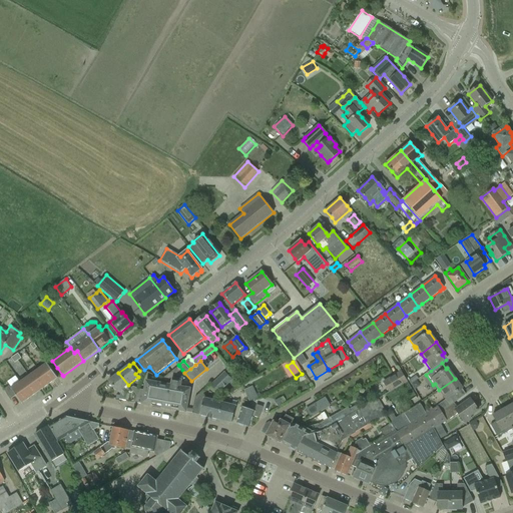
[(47,364),(37,370),(48,385),(57,378),(47,364)]
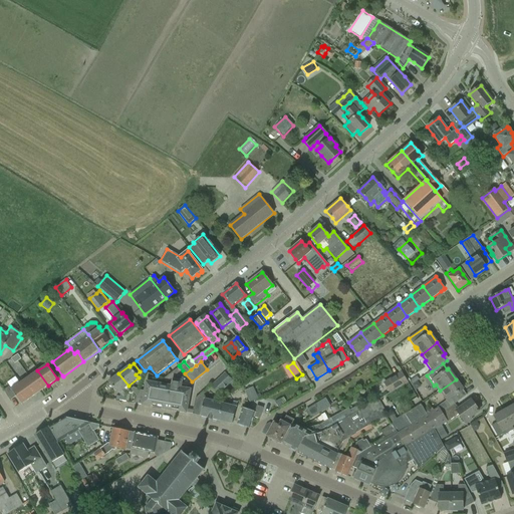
[(180,366),(172,373),(175,376),(183,370),(180,366)]
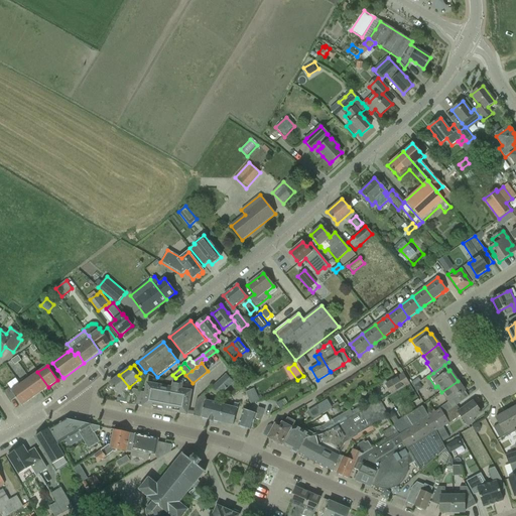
[(37,372),(29,379),(39,393),(48,387),(37,372)]
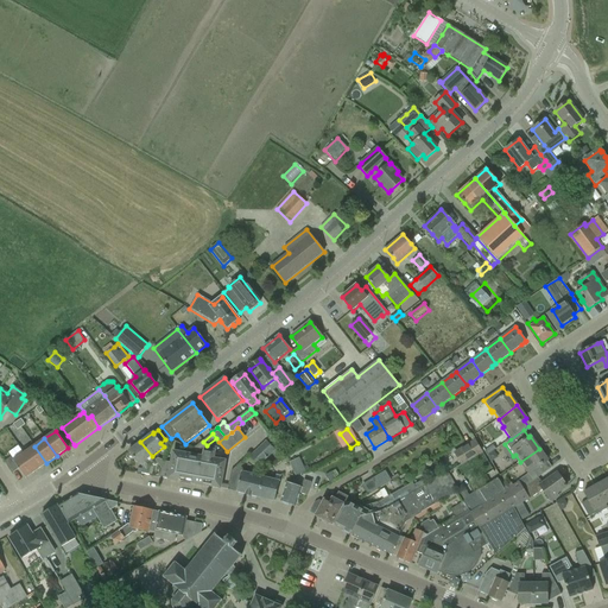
[(140,442),(128,451),(139,466),(141,464),(146,469),(152,466),(147,460),(152,456),(140,442)]
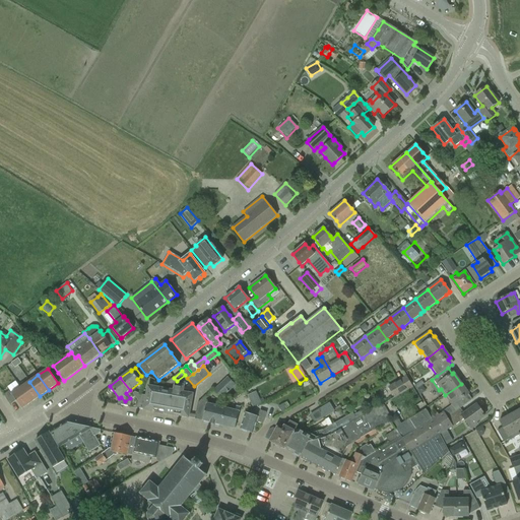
[(177,381),(174,378),(164,385),(169,387),(172,385),(175,383),(177,381)]
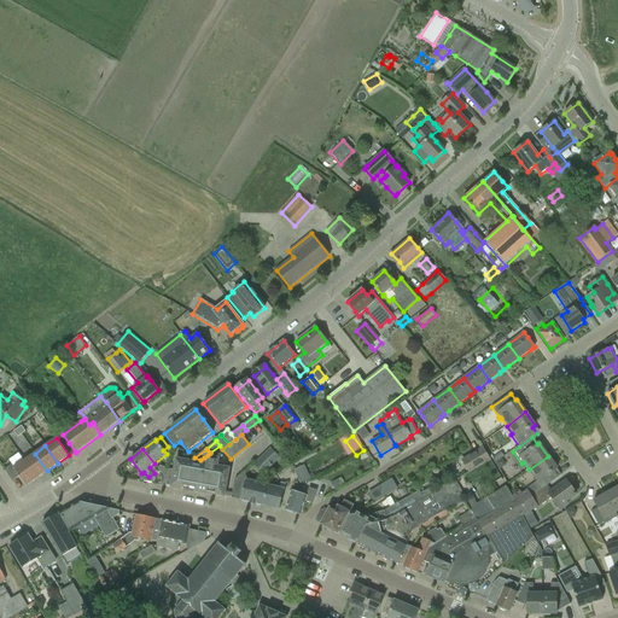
[(263,473),(279,458),(270,449),(255,465),(263,473)]
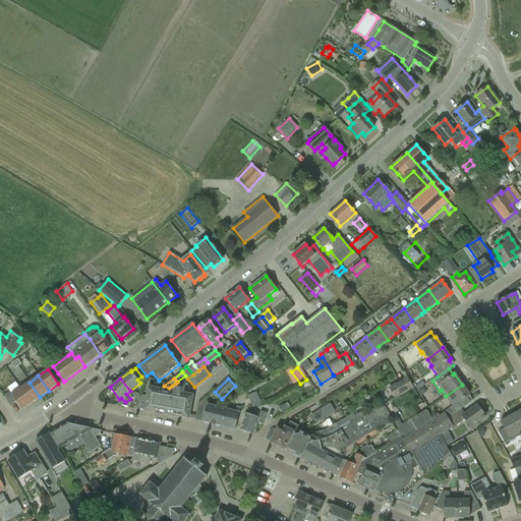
[(412,388),(412,387),(407,379),(390,389),(395,397),(395,398),(412,388)]
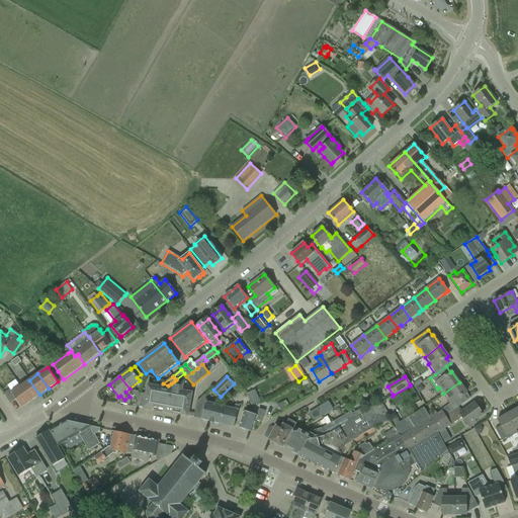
[(4,394),(3,395),(10,404),(15,400),(21,408),(30,402),(20,386),(19,386),(15,380),(7,386),(11,393),(9,391),(4,394)]
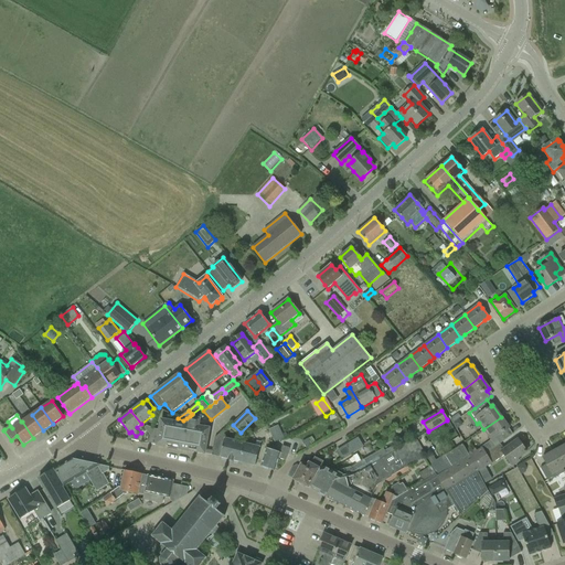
[(32,415),(22,422),(33,438),(43,430),(32,415)]
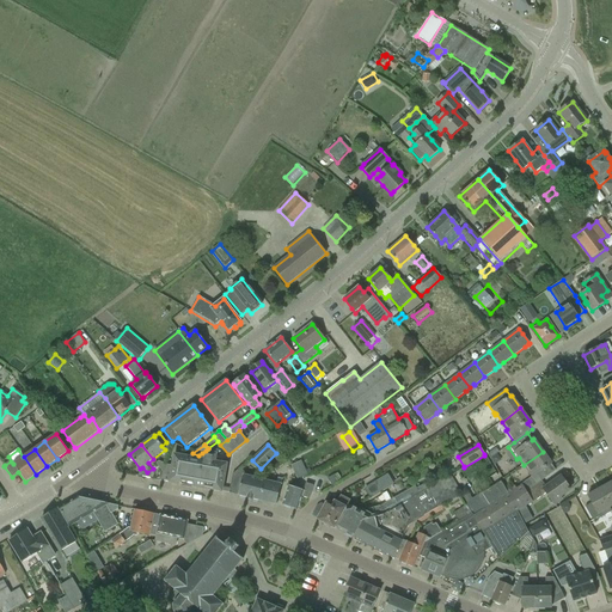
[(551,464),(543,452),(524,465),(530,472),(527,473),(531,477),(521,484),(526,493),(527,493),(537,485),(542,482),(555,471),(550,465),(551,464)]
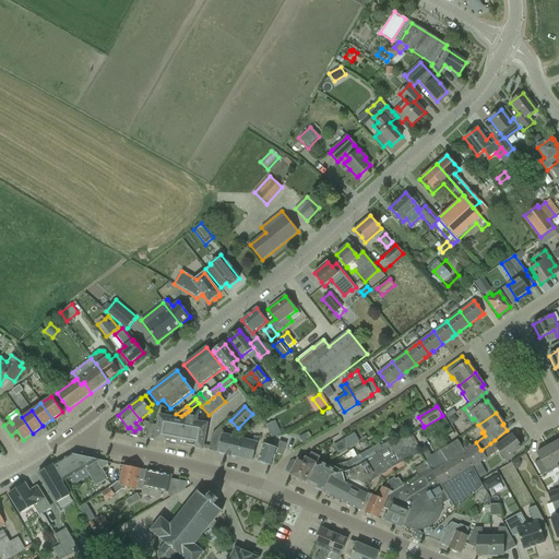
[(149,431),(145,439),(159,442),(164,442),(164,443),(174,445),(177,445),(203,450),(207,423),(179,418),(158,414),(156,426),(152,425),(150,429),(149,431)]
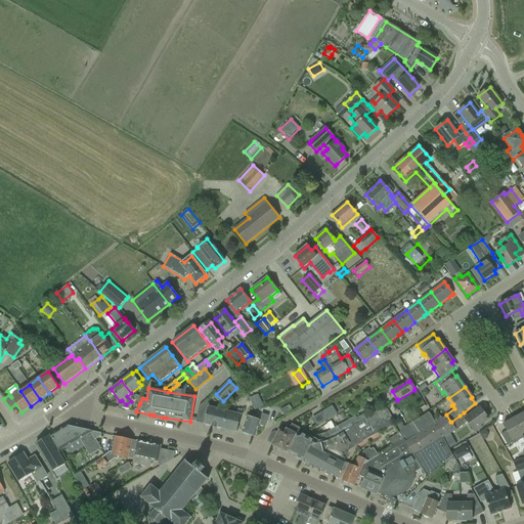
[(136,395),(133,397),(139,404),(140,402),(142,398),(136,395)]
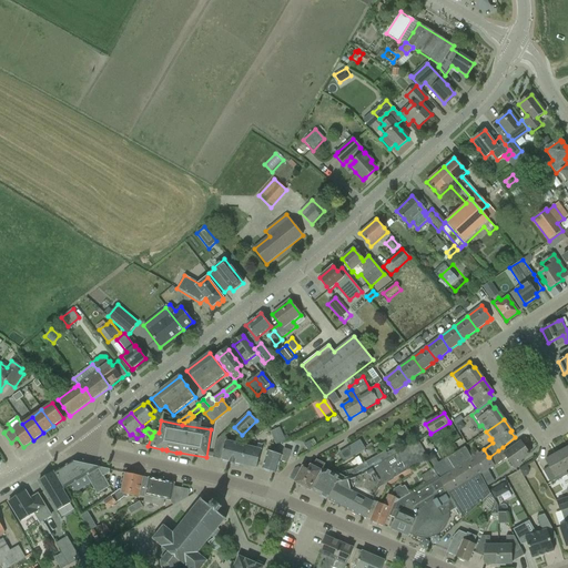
[(280,428),(271,432),(276,445),(285,440),(280,428)]
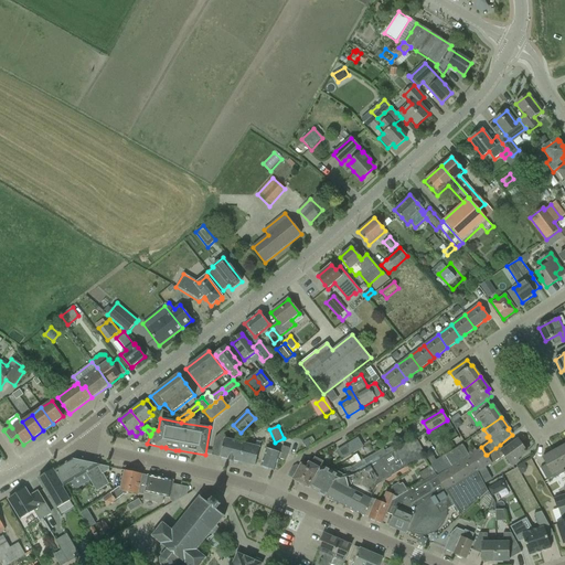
[(213,445),(212,456),(241,462),(245,444),(225,438),(225,436),(222,433),(214,439),(213,445)]
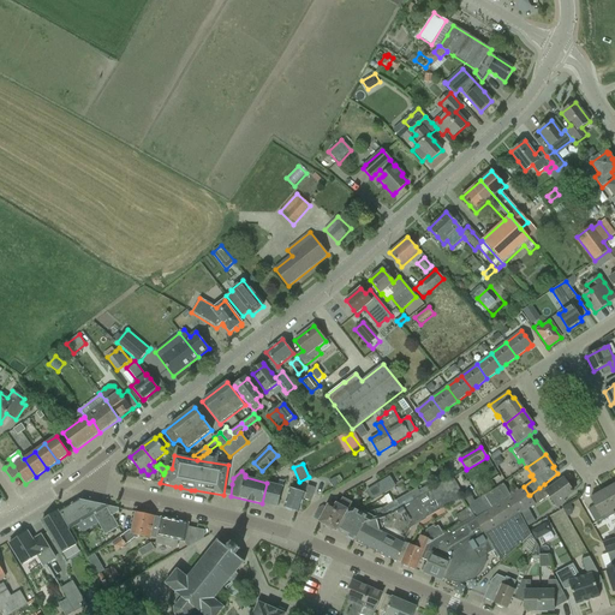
[(395,487),(389,477),(366,491),(372,501),(395,487)]
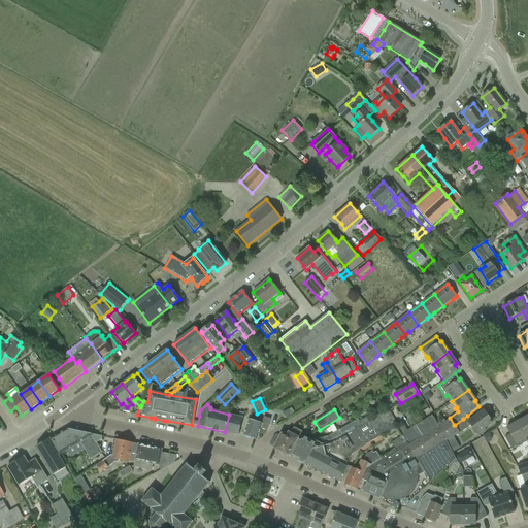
[(340,439),(323,473),(339,482),(347,467),(344,466),(352,454),(365,446),(365,444),(388,432),(387,429),(397,424),(389,410),(385,413),(380,416),(369,422),(340,439)]
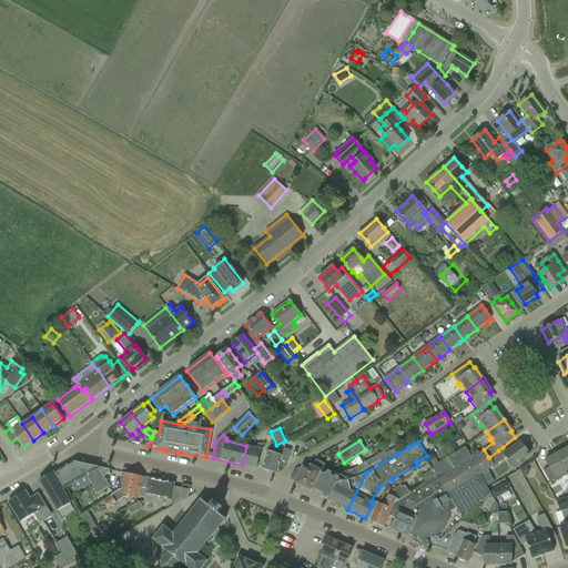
[(489,457),(488,457),(494,466),(495,467),(507,457),(514,466),(520,462),(529,455),(520,443),(506,452),(503,447),(498,450),(489,457)]
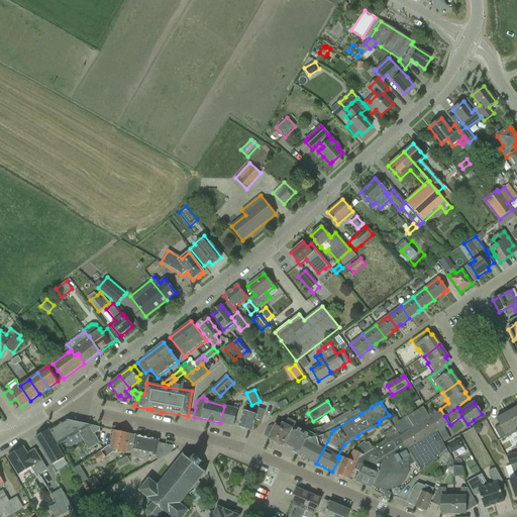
[(220,423),(233,427),(233,426),(236,417),(237,409),(231,408),(224,406),(220,423)]
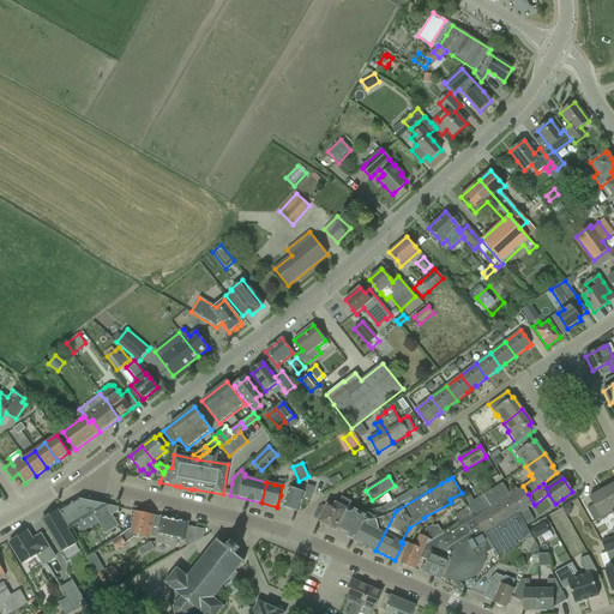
[(491,506),(475,516),(474,513),(471,515),(459,523),(441,534),(435,537),(437,540),(426,547),(423,549),(431,553),(422,572),(441,581),(445,573),(447,575),(450,577),(453,577),(458,578),(462,578),(465,577),(467,577),(469,576),(470,575),(471,573),(475,571),(476,570),(477,569),(479,566),(481,561),(481,559),(481,557),(493,549),(497,554),(530,534),(522,517),(529,513),(527,509),(534,504),(528,494),(523,486),(509,494),(503,483),(483,494),(491,506)]
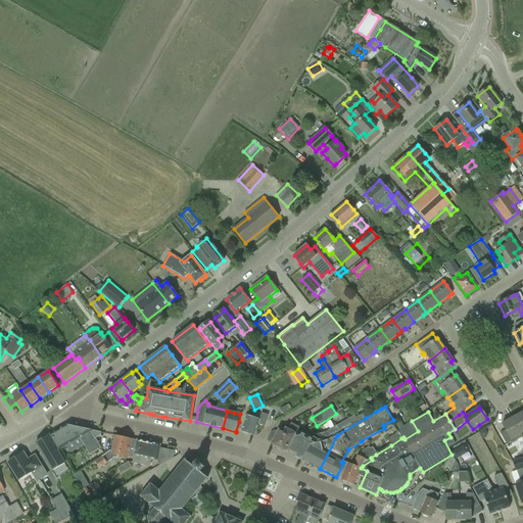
[(512,418),(521,434),(522,432),(522,415),(522,413),(512,418)]
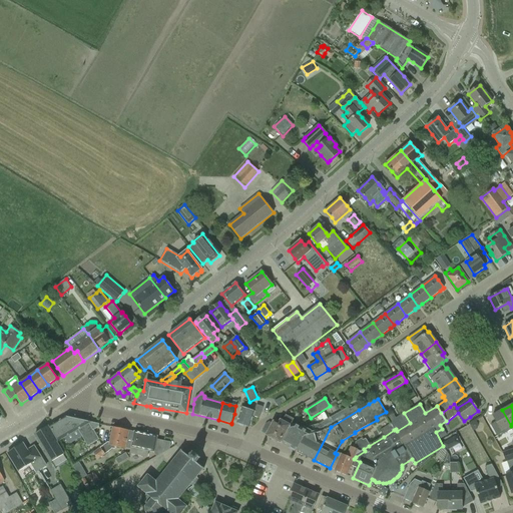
[(243,426),(249,428),(252,417),(259,419),(263,408),(257,406),(253,413),(241,409),(240,414),(236,424),(238,424),(237,426),(242,427),(243,426)]
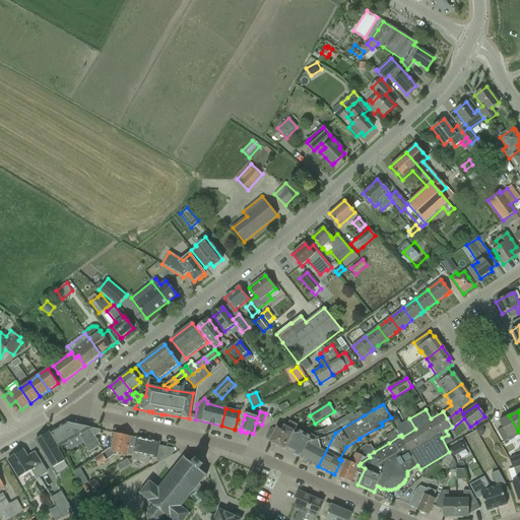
[(284,449),(286,450),(302,457),(309,443),(326,438),(335,433),(364,415),(362,411),(353,415),(352,413),(323,431),(308,435),(308,436),(300,432),(294,433),(293,432),(284,449)]
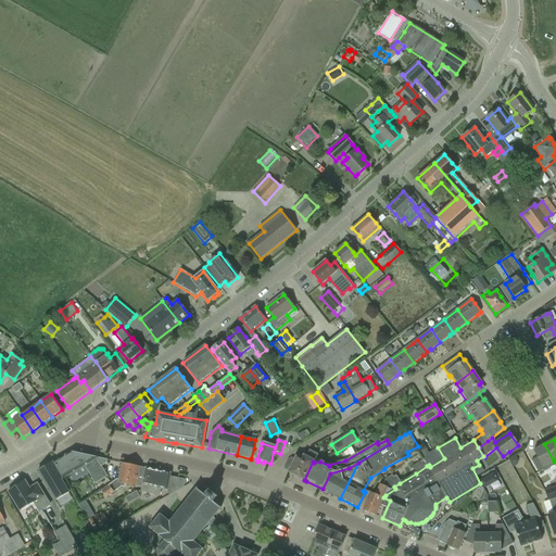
[(531,460),(536,470),(539,472),(545,469),(546,470),(555,465),(554,462),(544,444),(533,451),(538,457),(531,460)]
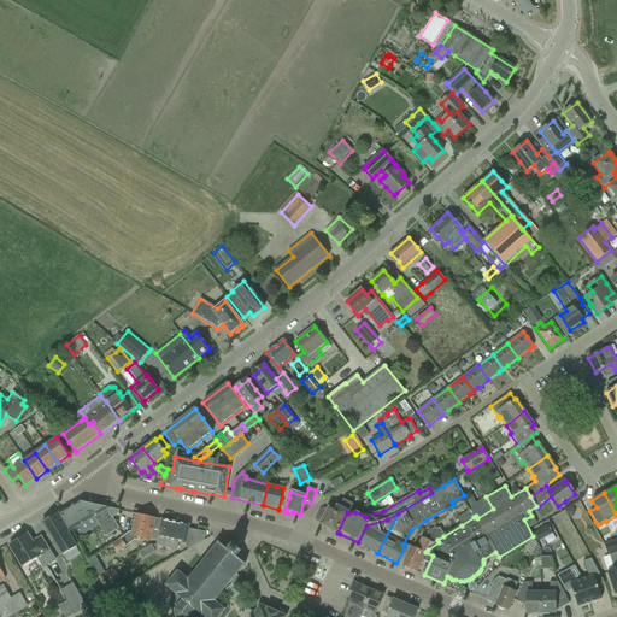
[(470,506),(468,507),(470,510),(474,517),(476,516),(477,518),(493,509),(486,497),(475,503),(470,506)]
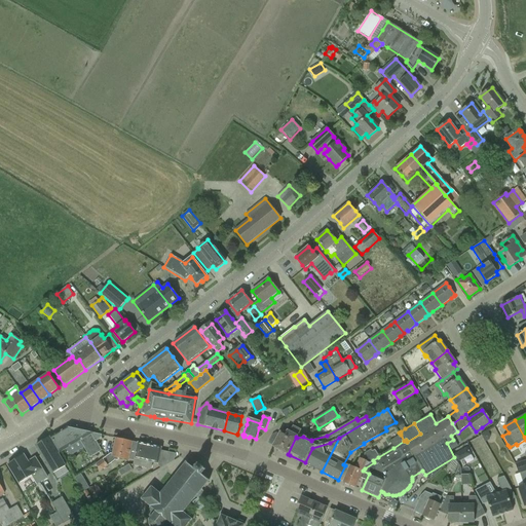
[(272,435),(268,444),(288,454),(296,437),(297,438),(301,430),(293,425),(290,433),(287,431),(286,436),(280,433),(279,435),(276,433),(272,435)]
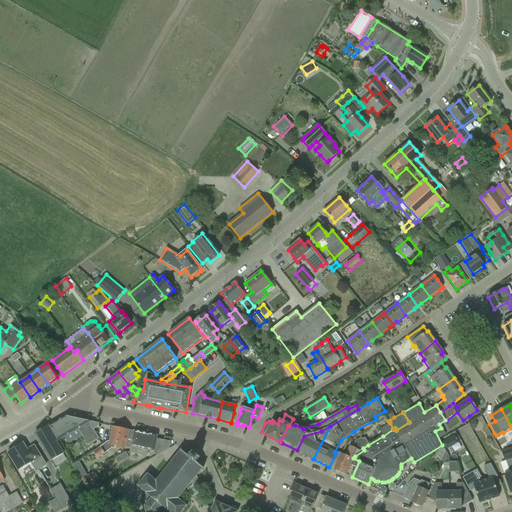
[(88,445),(90,444),(98,439),(93,429),(98,426),(99,423),(67,417),(66,417),(64,418),(64,417),(49,425),(54,434),(58,440),(66,435),(70,443),(82,436),(88,445)]
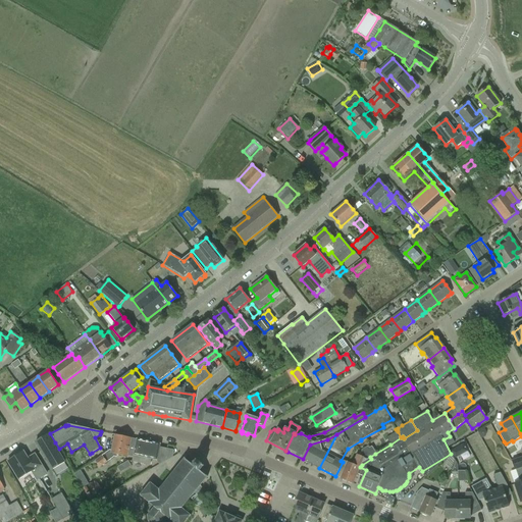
[(398,431),(386,438),(390,445),(401,437),(398,431)]
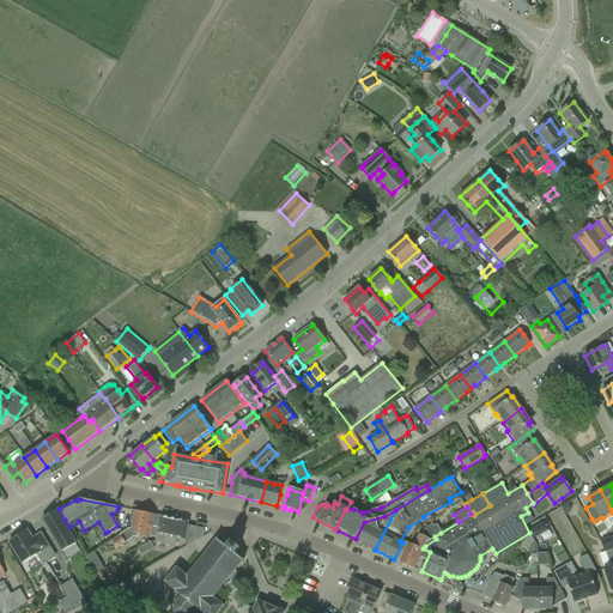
[(68,528),(58,510),(46,517),(41,520),(42,521),(52,538),(53,538),(62,552),(77,544),(67,528),(68,528)]
